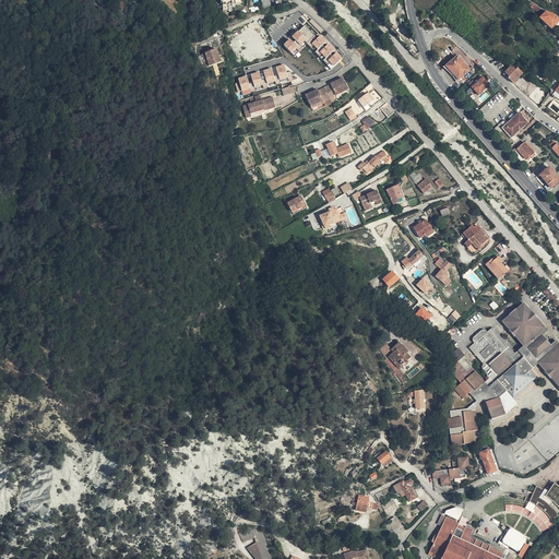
[(219,0),(221,3),(222,4),(223,11),(229,11),(229,7),(233,7),(233,6),(236,6),(236,1),(241,1),(240,0),(219,0)]
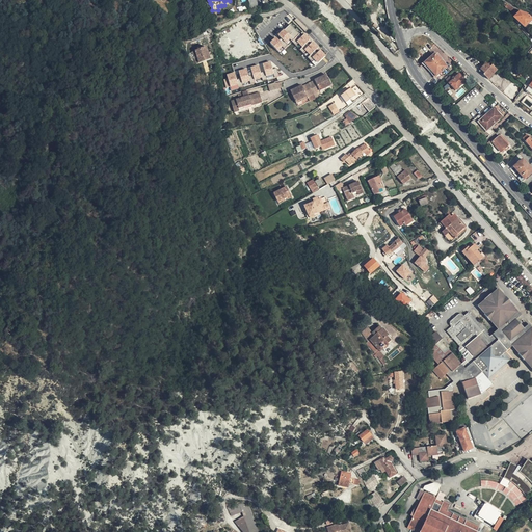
[(514,14),(517,10),(507,4),(505,6),(505,7),(514,14)]
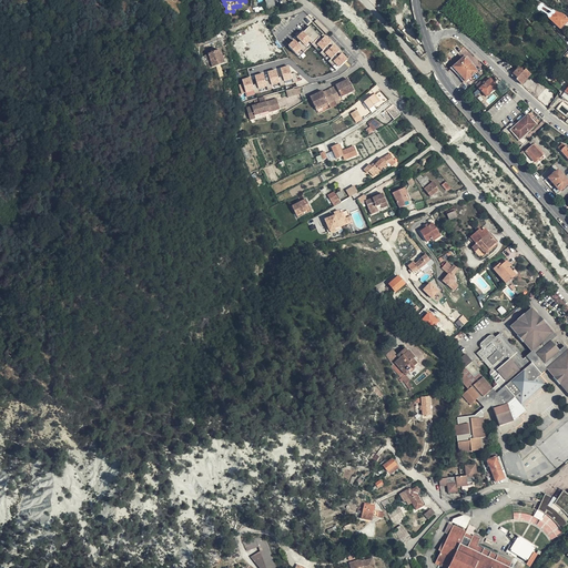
[(563,27),(567,21),(567,20),(564,16),(555,13),(549,19),(560,29),(563,27)]
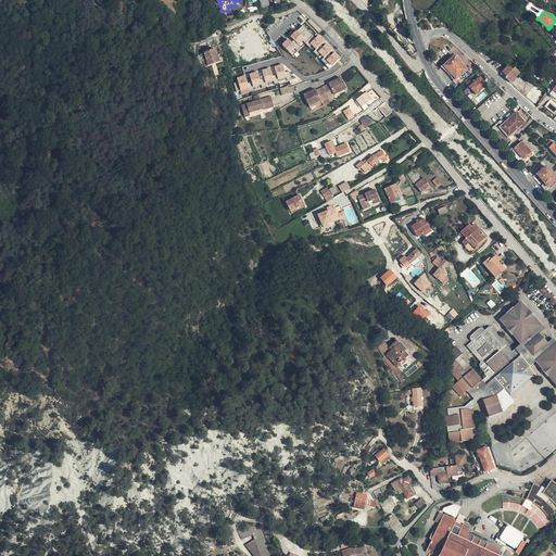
[(303,24),(290,37),(289,37),(281,45),(292,55),(313,35),(303,24)]
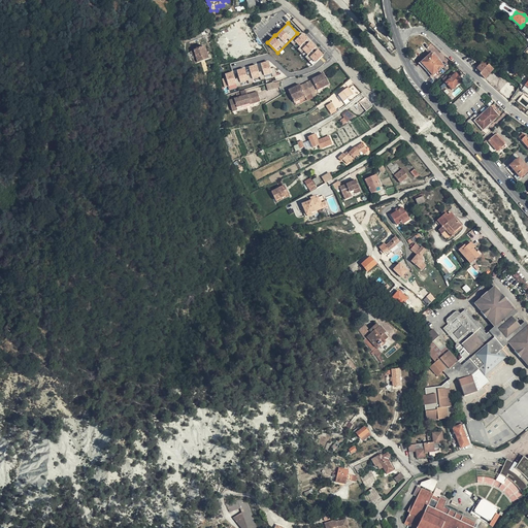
[(303,32),(293,41),(307,56),(305,57),(312,65),(324,55),(303,32)]
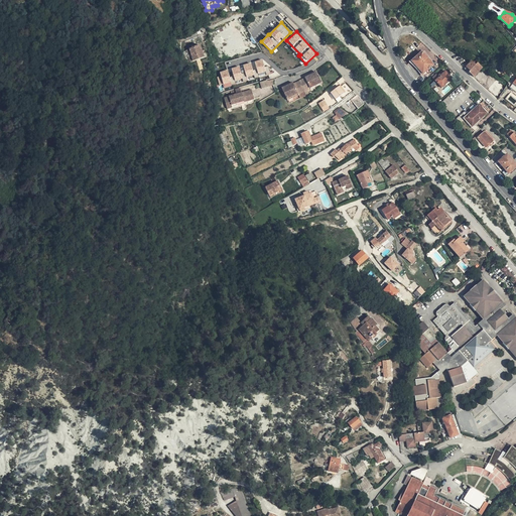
[(200,45),(187,49),(186,49),(190,61),(198,59),(204,57),(200,45)]
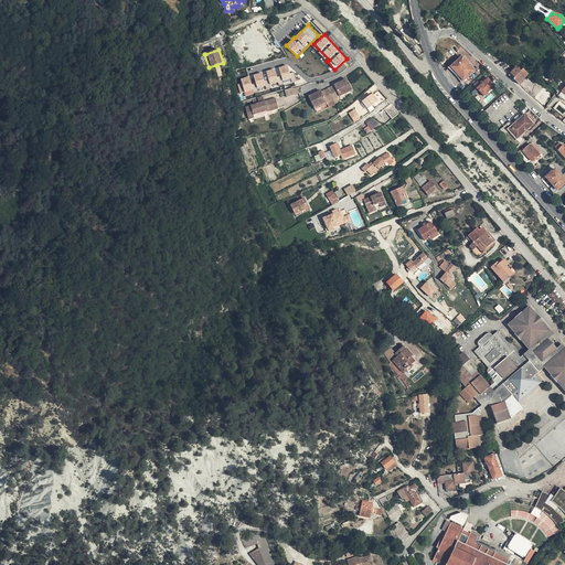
[(456,63),(446,71),(458,86),(475,72),(462,59),(457,64),(456,63)]
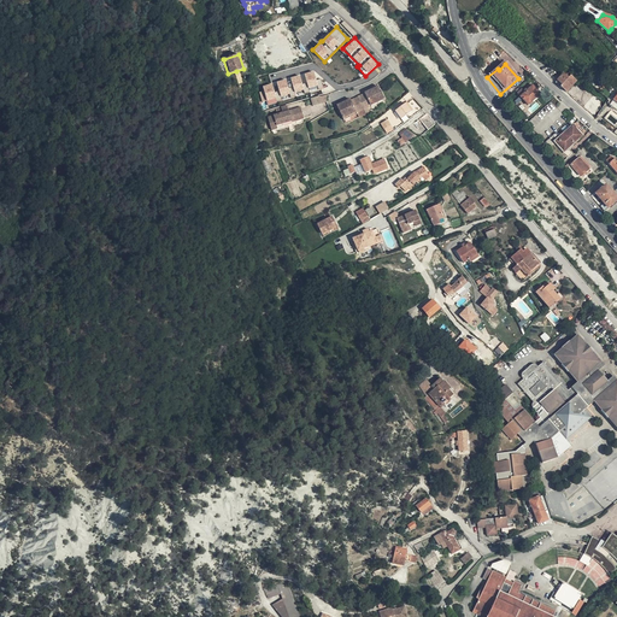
[(306,72),(309,90),(318,89),(316,71),(306,72)]
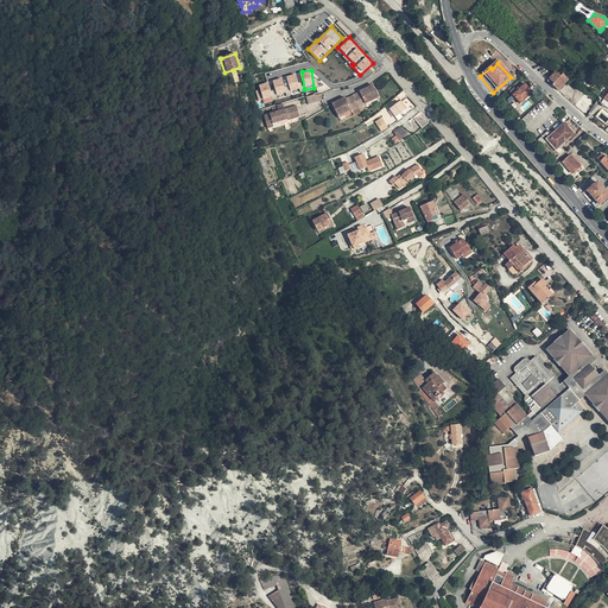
[(552,86),(558,92),(569,80),(565,77),(563,74),(562,75),(561,76),(556,71),(549,80),(553,84),(552,86)]
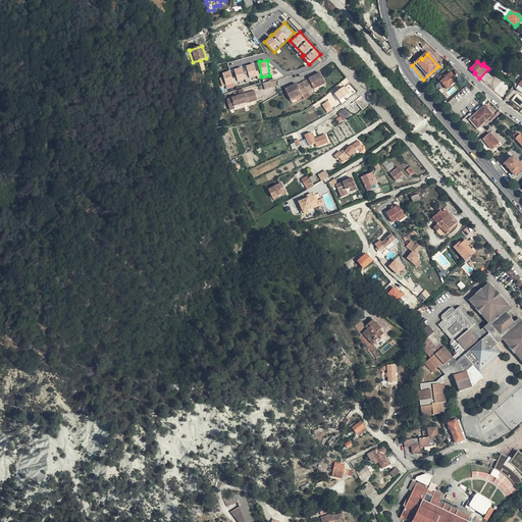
[(258,62),(246,64),(249,79),(260,76),(258,62)]
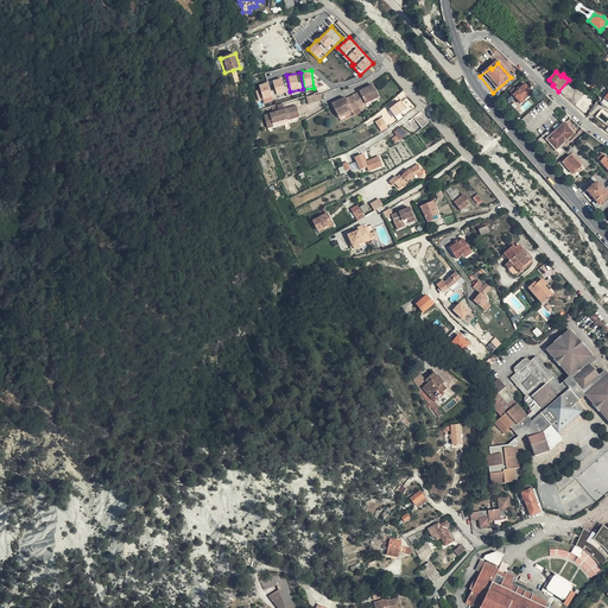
[(272,80),(277,96),(287,94),(284,77),(272,80)]
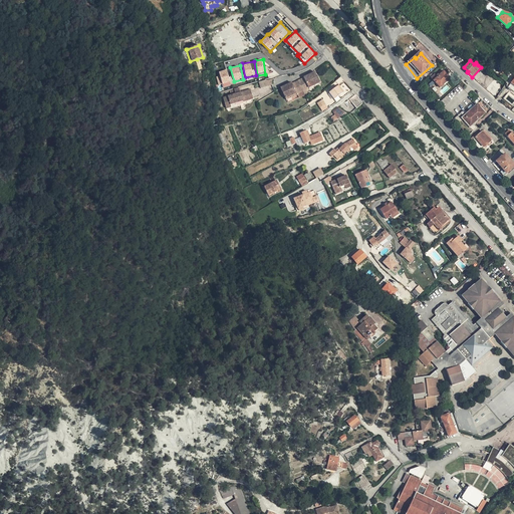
[(219,85),(222,84),(223,87),(232,85),(227,69),(219,71),(220,75),(216,76),(219,85)]
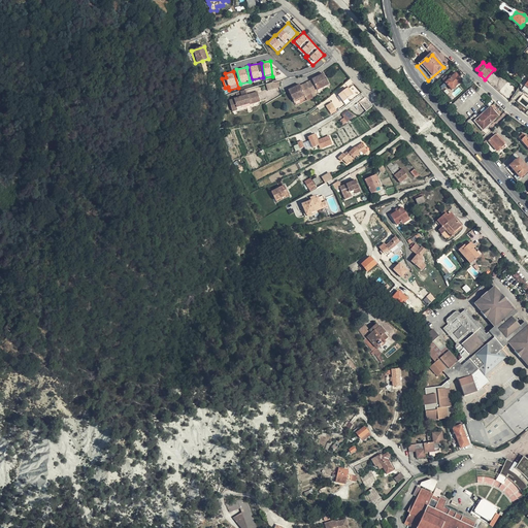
[(452,77),(450,79),(446,83),(452,90),(462,80),(456,73),(452,77)]
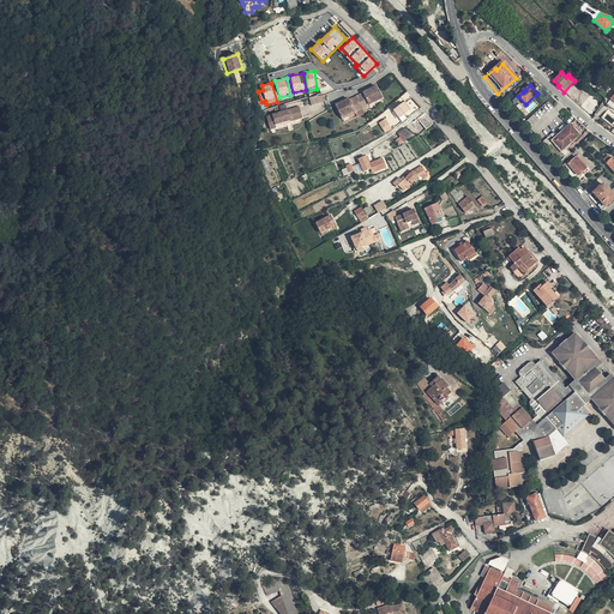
[(363,94),(356,97),(362,109),(369,106),(368,104),(381,98),(377,86),(362,92),(363,94)]
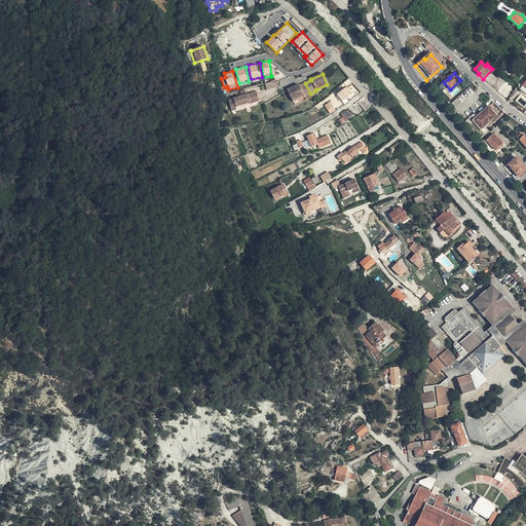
[(273,81),(260,85),(261,89),(266,88),(266,89),(278,86),(276,81),(273,81)]
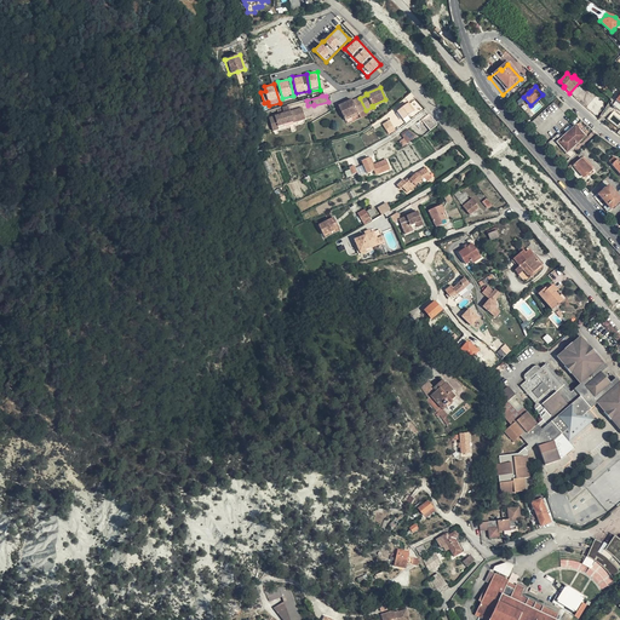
[(366,110),(360,98),(352,102),(352,99),(338,107),(345,120),(359,113),(359,114),(366,110)]
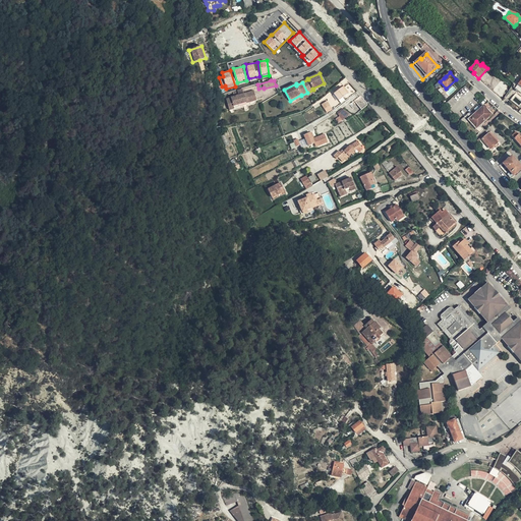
[(233,97),(244,94),(242,89),(242,88),(232,91),(233,97)]
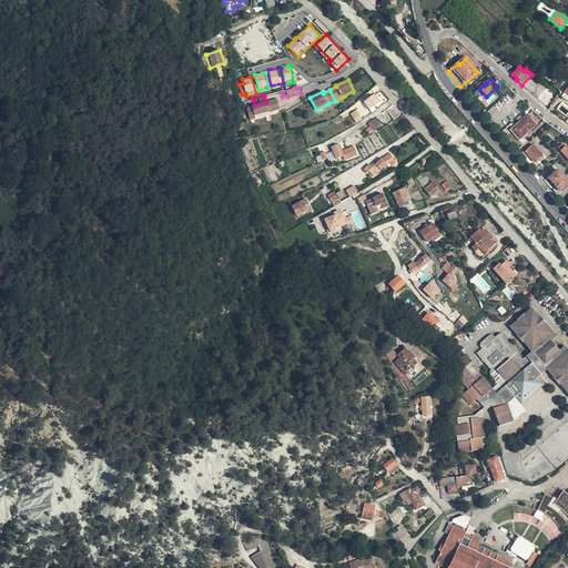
[(369,110),(378,102),(373,95),(364,102),(369,110)]
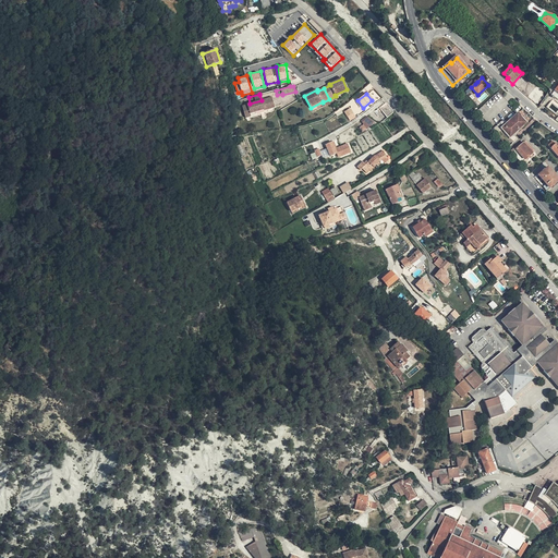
[(245,117),(251,116),(251,113),(255,112),(264,109),(264,110),(270,108),(269,104),(274,102),(271,97),(262,100),(250,104),(242,106),(245,117)]
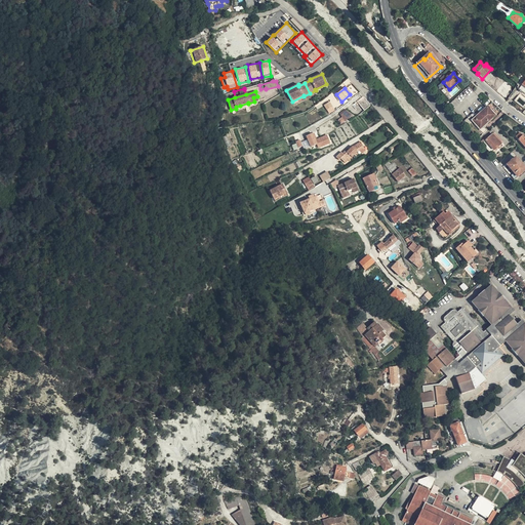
[(371,106),(363,96),(357,102),(364,111),(371,106)]
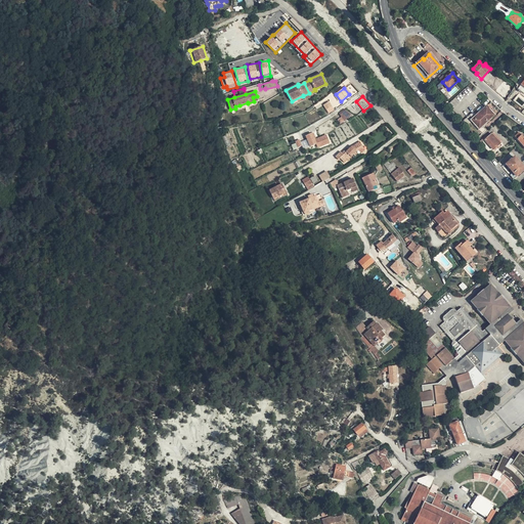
[(476,116),(472,113),(467,118),(482,134),(487,129),(485,127),(484,127),(483,126),(494,116),(486,106),(476,116)]
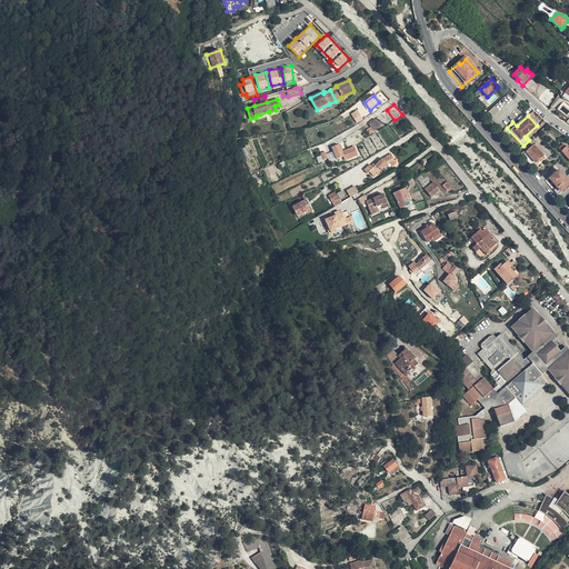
[(381,125),(376,119),(369,125),(373,131),(378,128),(378,129),(381,125)]
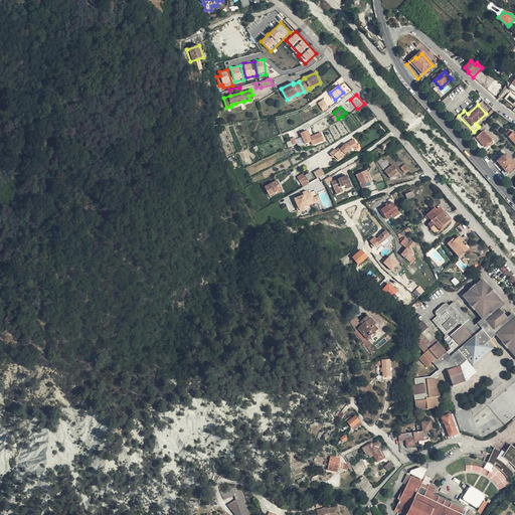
[(485,130),(483,132),(491,142),(493,140),(485,130)]
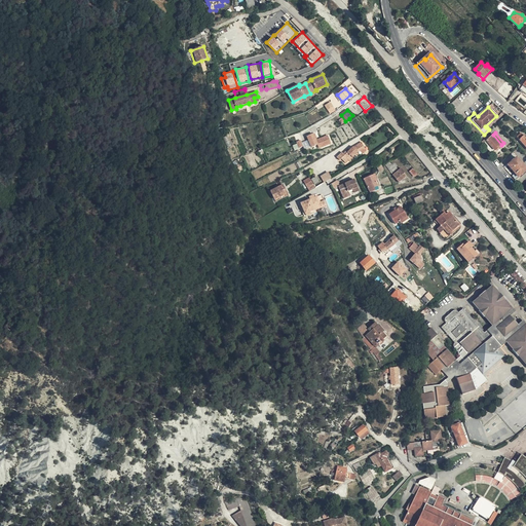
[(325,145),(322,138),(316,141),(313,134),(307,137),(311,147),(317,145),(321,143),(322,147),(325,145)]
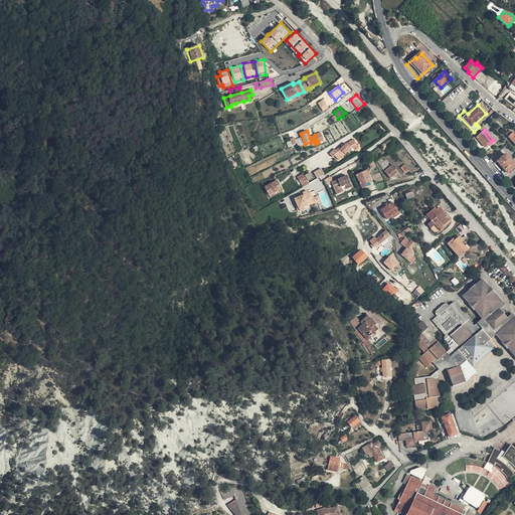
[(483,132),(478,137),(473,141),(481,151),(488,144),(490,146),(493,144),(491,142),(483,132)]
